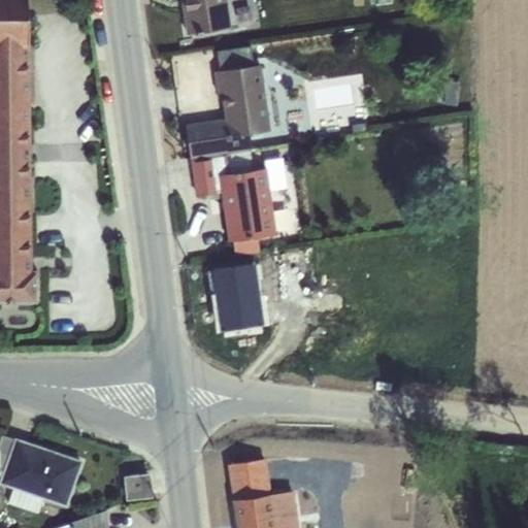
[(0,0),(0,268),(31,269),(24,0),(0,0)]
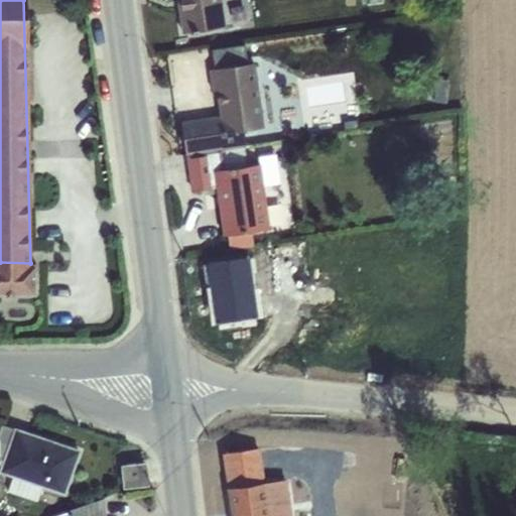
[(220,0),(174,0),(180,33),(224,27),(220,0)]
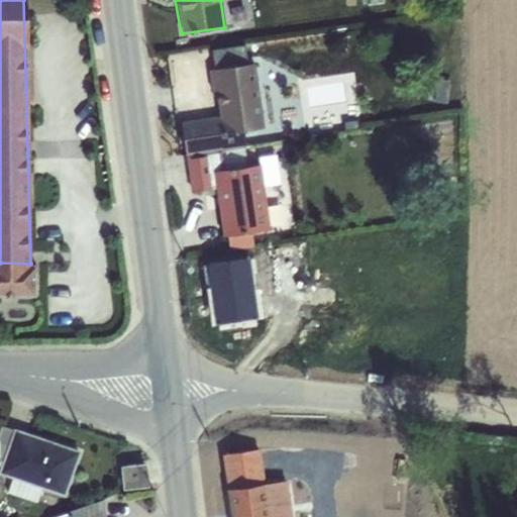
[(219,150),(245,146),(242,131),(264,128),(253,63),(208,70),(211,92),(215,91),(218,116),(180,121),(185,156),(219,150)]
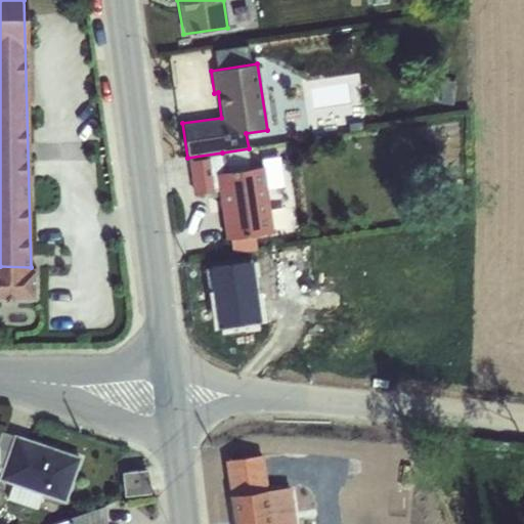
[(222,153),(187,158),(192,193),(217,190),(225,239),(273,232),(263,166),(251,168),(249,148),(222,153)]
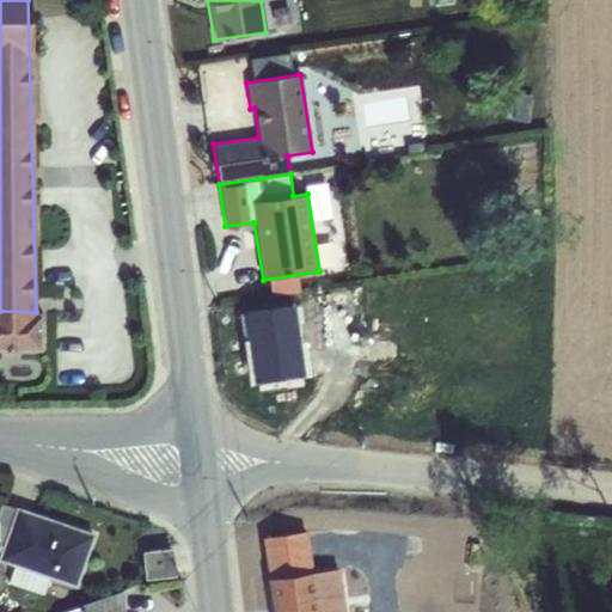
[(300,374),(289,297),(245,303),(257,380),(300,374)]
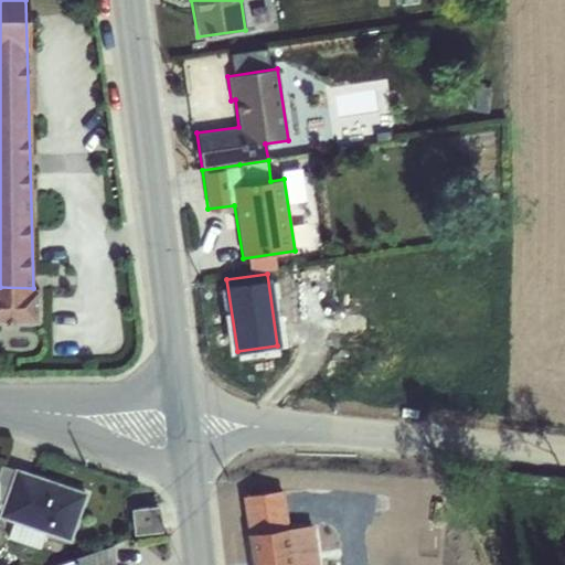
[(33,288),(0,287),(0,323),(38,323),(39,289),(33,288)]
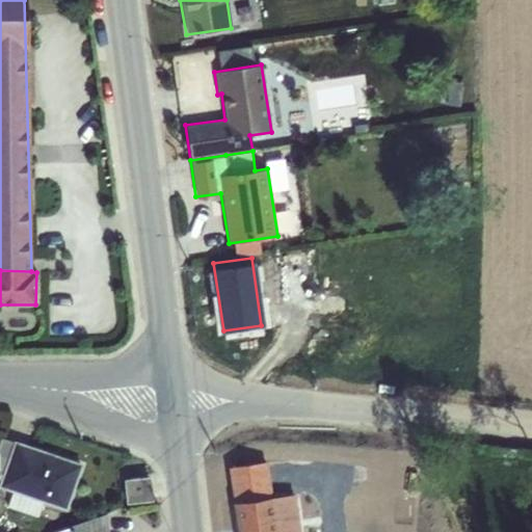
[(382,384),(382,394),(397,395),(398,386),(382,384)]
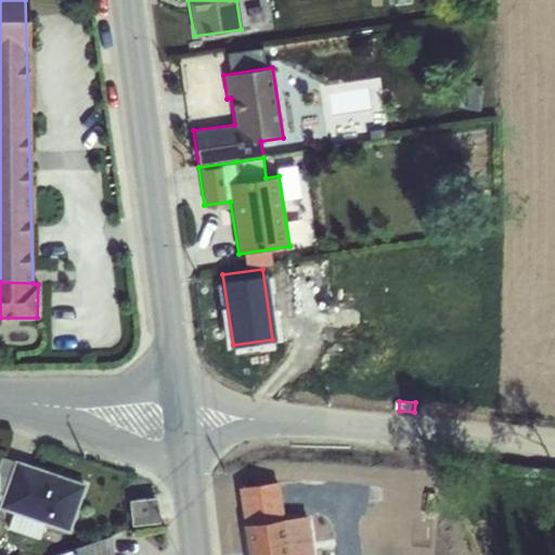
[(0,456),(0,507),(12,512),(7,528),(39,539),(44,524),(68,531),(84,483),(14,461),(0,456)]
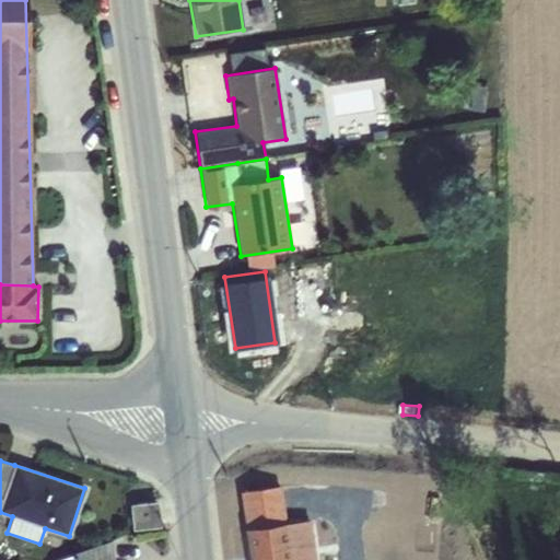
[(245,529),(280,524),(273,494),(257,498),(259,510),(230,514),(232,533),(245,529)]
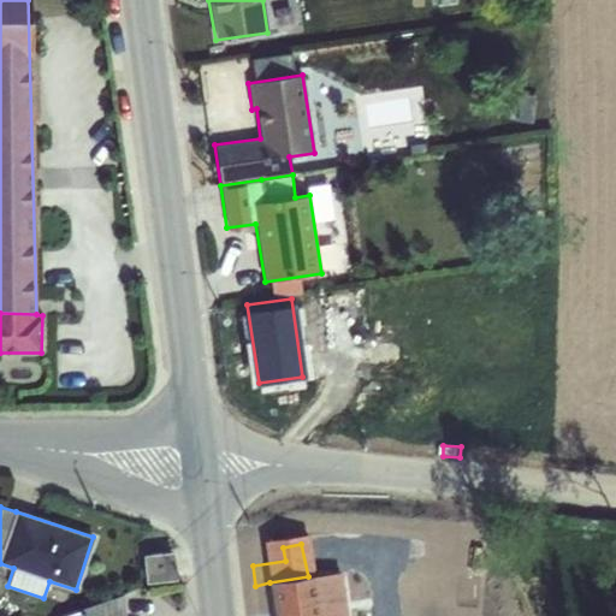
[(173,552),(142,555),(146,584),(177,580),(173,552)]
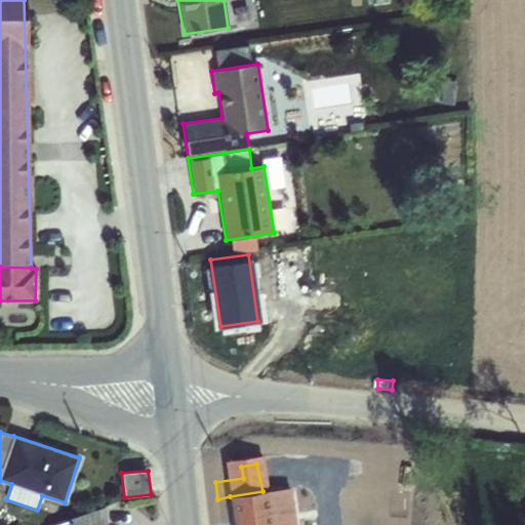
[(263,491),(230,496),(234,524),(272,524),(268,491),(263,491)]
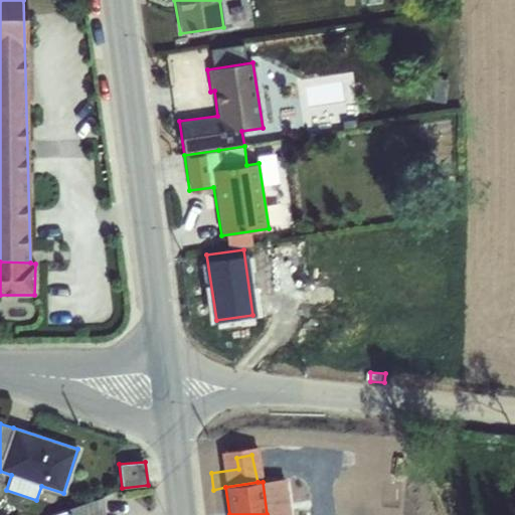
[(104,514),(103,497),(55,514),(104,514)]
